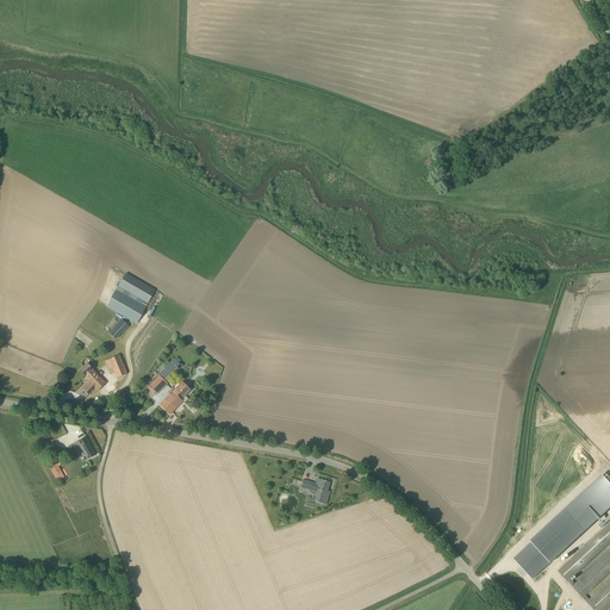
[(142,315),(155,291),(126,273),(118,287),(143,302),(141,305),(111,287),(106,294),(142,315)]
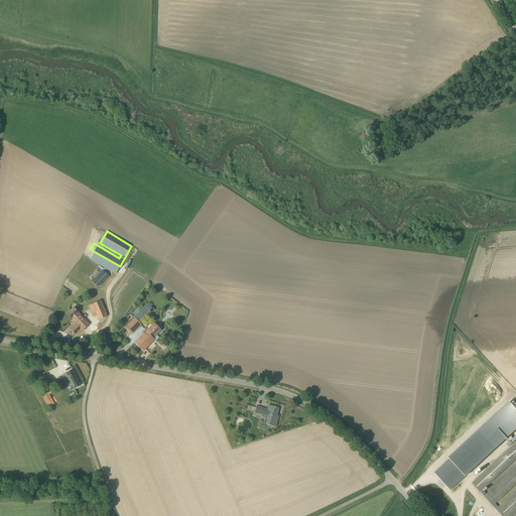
[(93,280),(99,287),(110,277),(104,270),(93,280)]
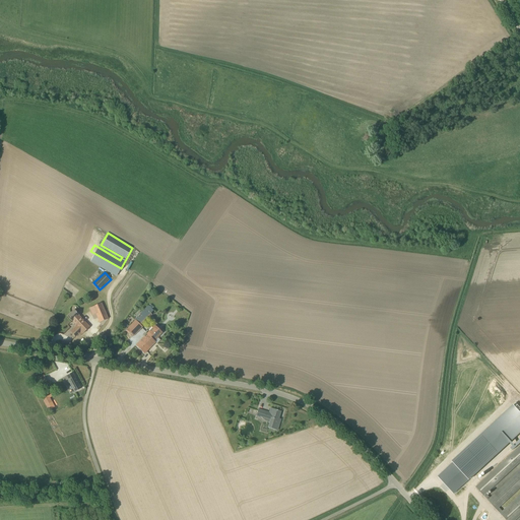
[(78,290),(69,284),(66,287),(75,295),(78,290)]
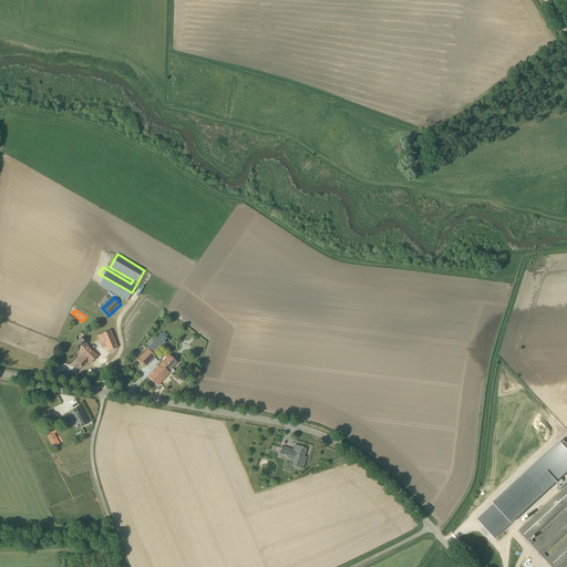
[(109,352),(117,348),(111,330),(101,334),(109,352)]
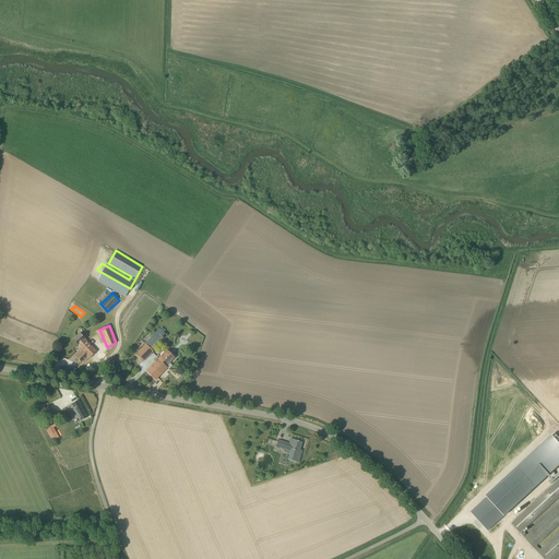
[(146,344),(144,346),(137,355),(143,361),(154,352),(153,351),(164,339),(162,337),(165,334),(159,329),(145,343),(146,344)]
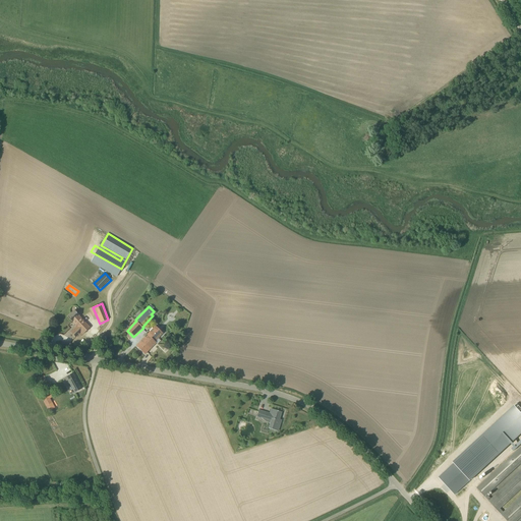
[(91,329),(79,316),(74,310),(68,316),(73,322),(76,325),(75,327),(76,328),(71,333),(76,338),(81,333),(83,335),(91,329)]
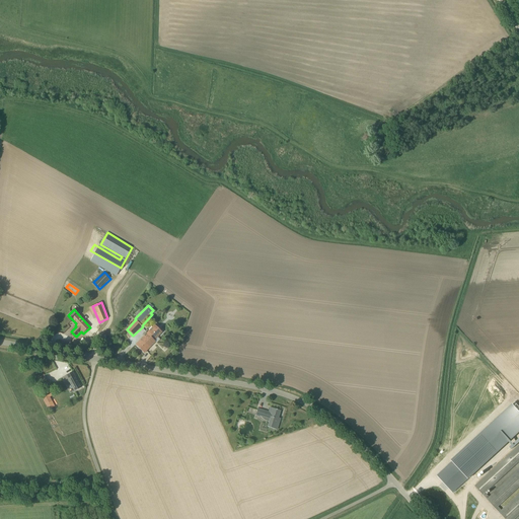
[(144,353),(155,342),(154,341),(162,332),(154,324),(136,345),(144,353)]
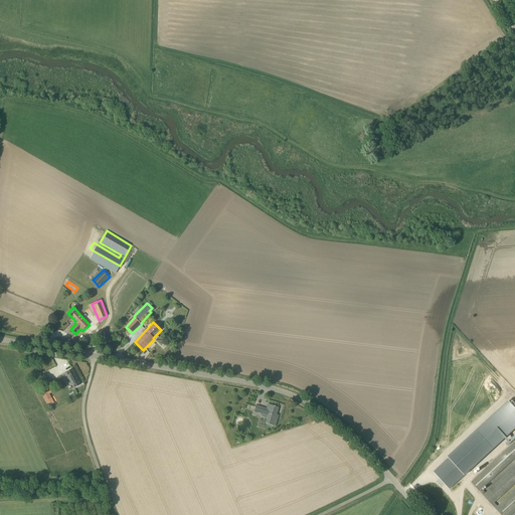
[(67,376),(73,388),(80,384),(72,369),(61,375),(62,378),(67,376)]
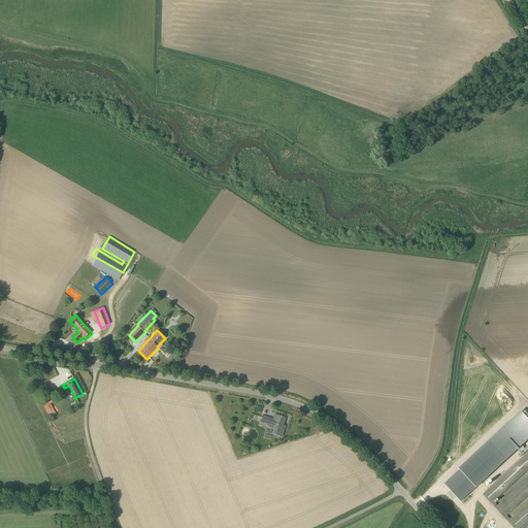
[(34,387),(36,392),(37,393),(47,387),(44,381),(34,387)]
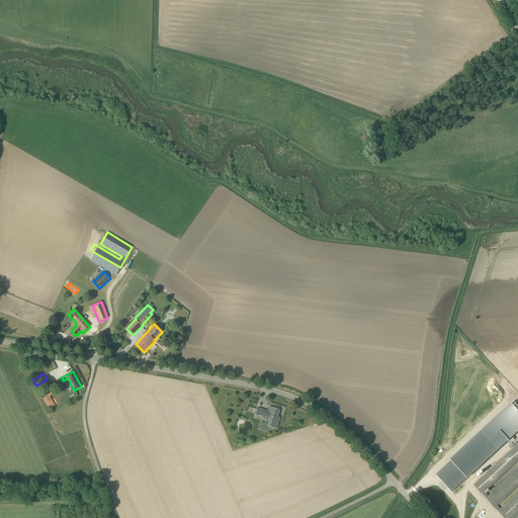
[(55,406),(50,397),(55,394),(51,387),(40,394),(49,409),(55,406)]
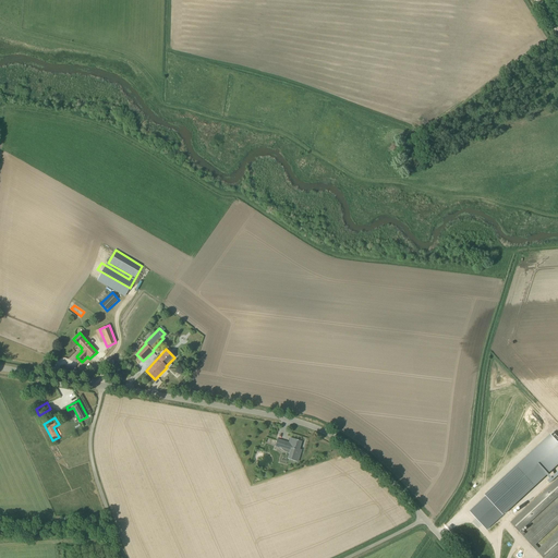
[(487,496),(471,511),(488,530),(557,465),(557,440),(553,435),(486,495),(487,496)]
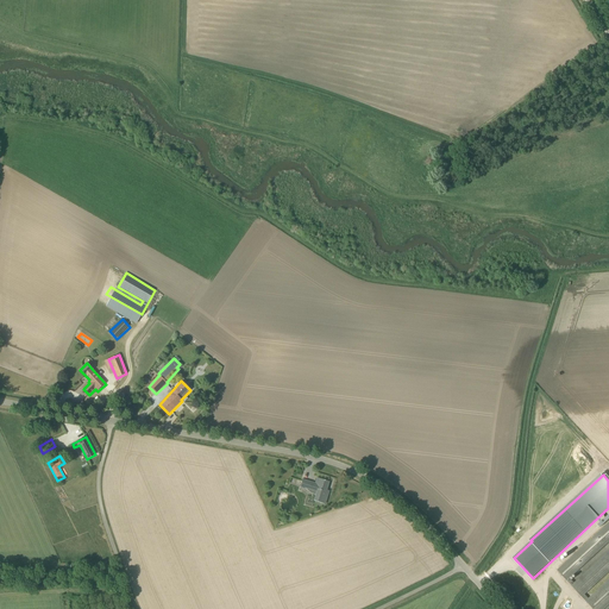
[(326,490),(330,482),(316,478),(315,483),(302,479),(300,488),(316,493),(314,501),(325,504),(330,491),(326,490)]
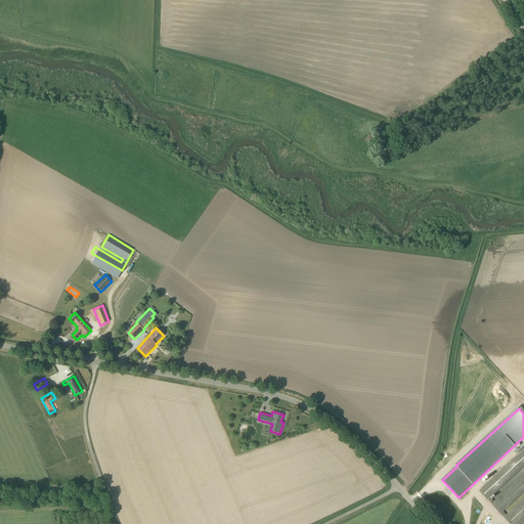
[(523,449),(484,487),(480,490),(488,499),(489,499),(493,504),(492,504),(500,513),(501,513),(507,518),(506,518),(511,523),(523,523),(523,522),(521,523),(520,523),(523,520),(523,497),(507,515),(504,511),(523,491),(523,474),(495,501),(490,496),(523,466),(523,449)]
